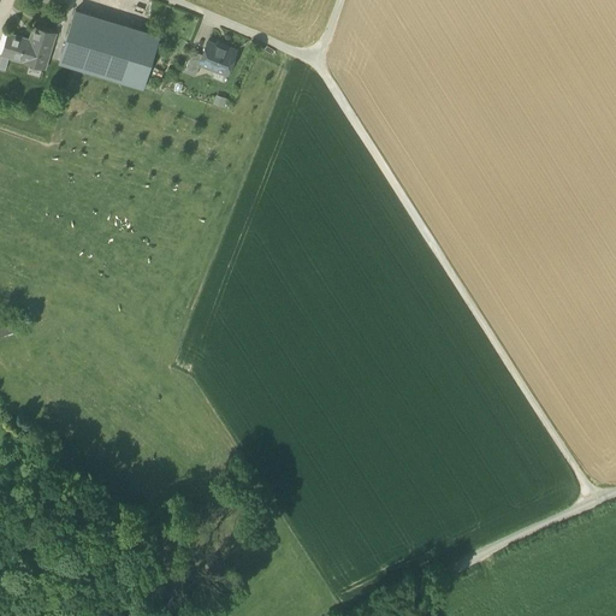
[(75,12),(59,64),(142,90),(159,37),(75,12)]
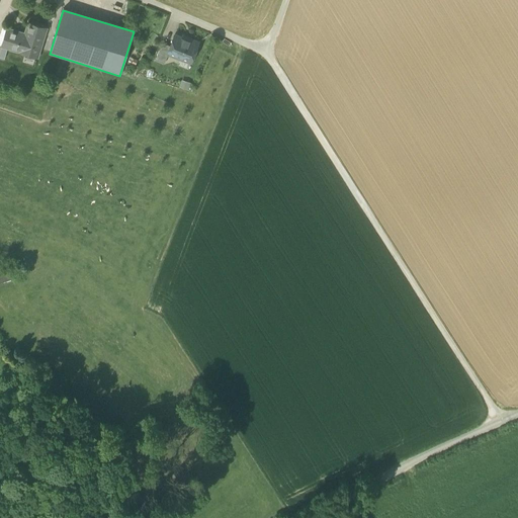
[(24,57),(37,61),(47,29),(28,23),(24,35),(6,29),(1,48),(1,49),(7,51),(25,56),(24,57)]
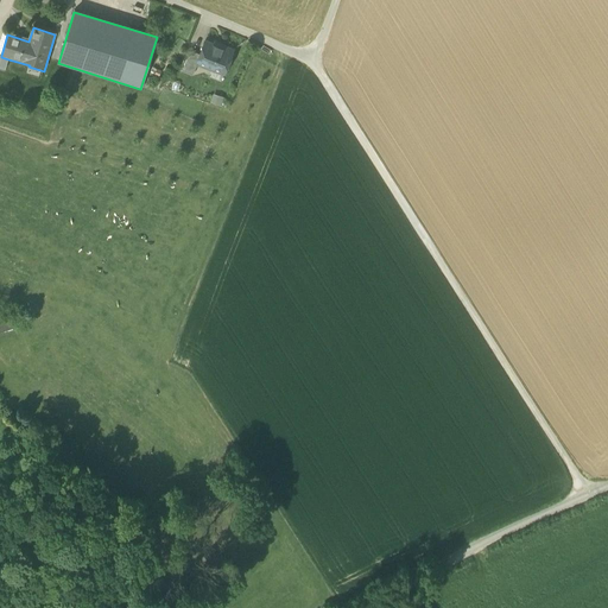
[(213,70),(223,74),(225,71),(227,70),(229,64),(228,62),(233,50),(221,46),(221,48),(206,42),(200,55),(196,63),(197,63),(213,70)]
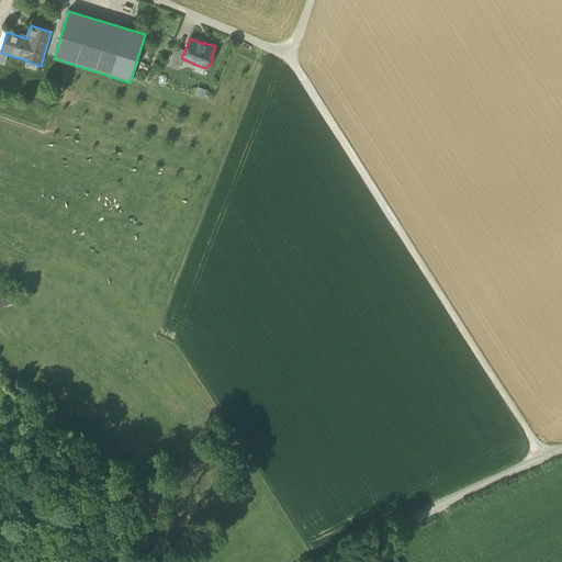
[(168,66),(178,70),(182,58),(181,58),(184,51),(176,47),(168,66)]
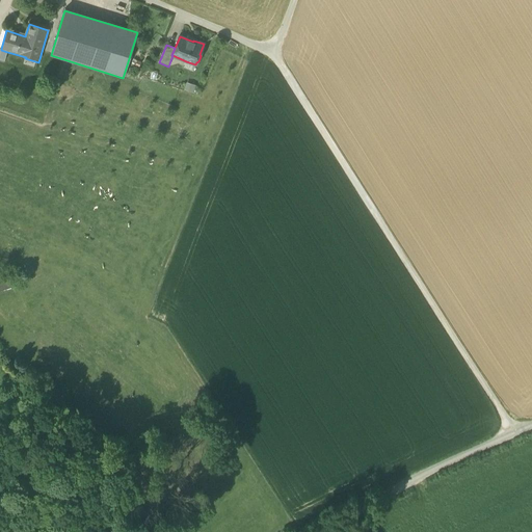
[(192,72),(195,64),(186,61),(184,68),(192,72)]
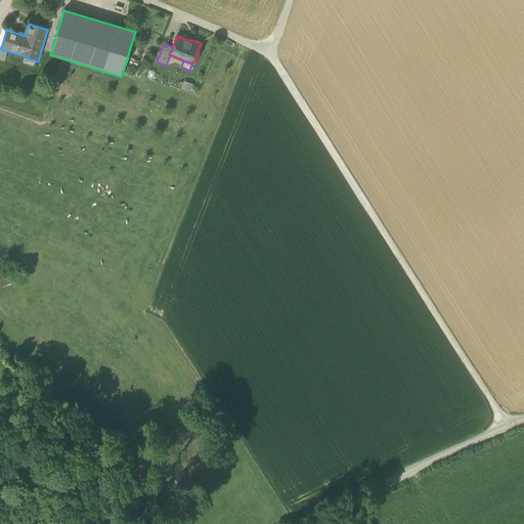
[(183,81),(181,89),(190,91),(192,84),(183,81)]
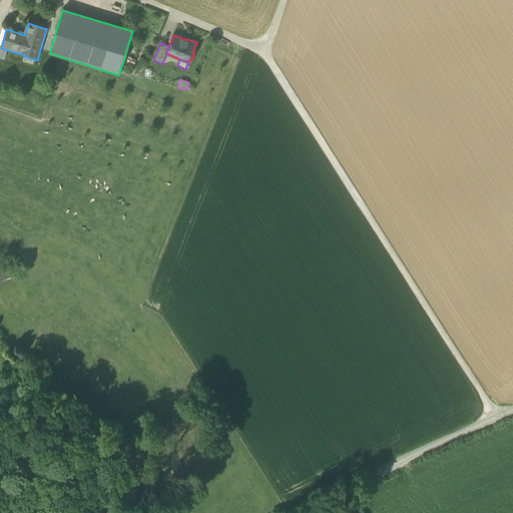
[(8,269),(0,271),(0,280),(0,281),(11,278),(8,269)]
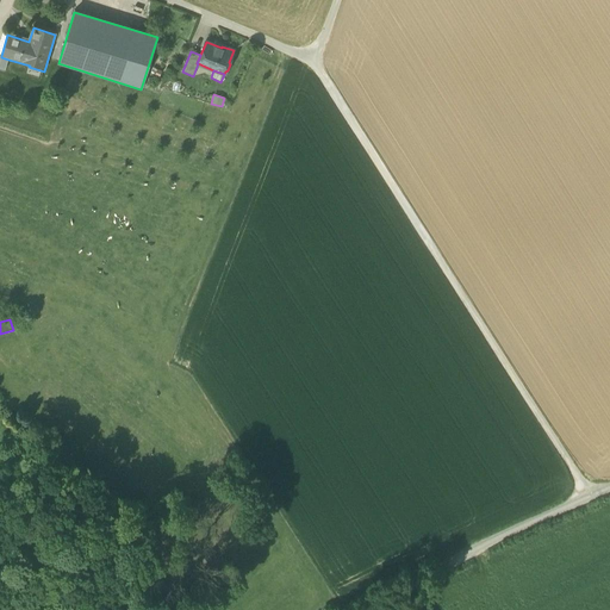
[(25,527),(32,534),(48,520),(41,512),(25,527)]
